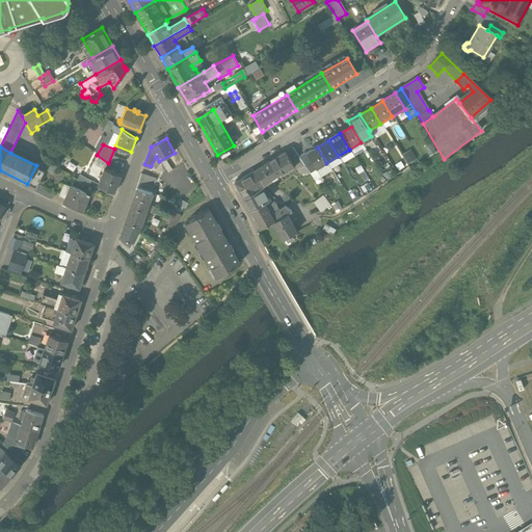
[(326,163),(317,148),(306,154),(313,167),(315,170),(326,163)]
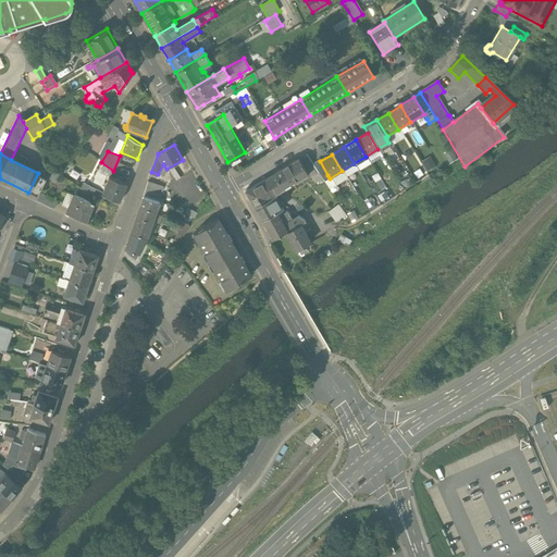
[(273,174),(283,190),(307,175),(297,160),(273,174)]
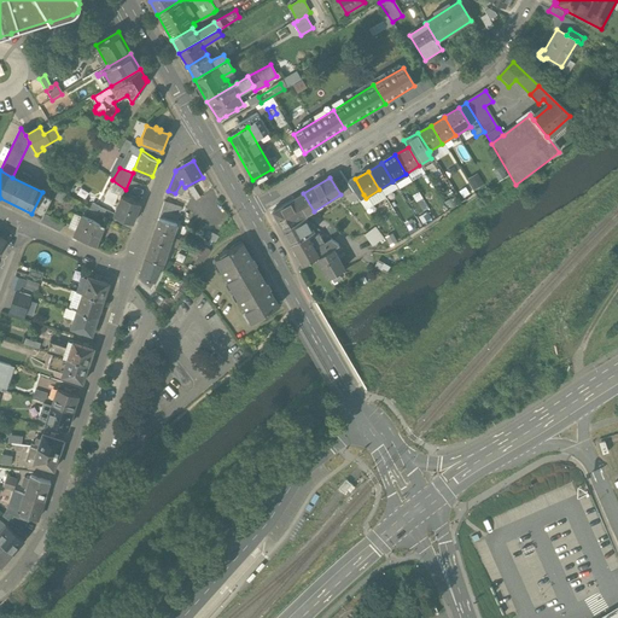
[(363,194),(355,179),(347,184),(356,198),(363,194)]
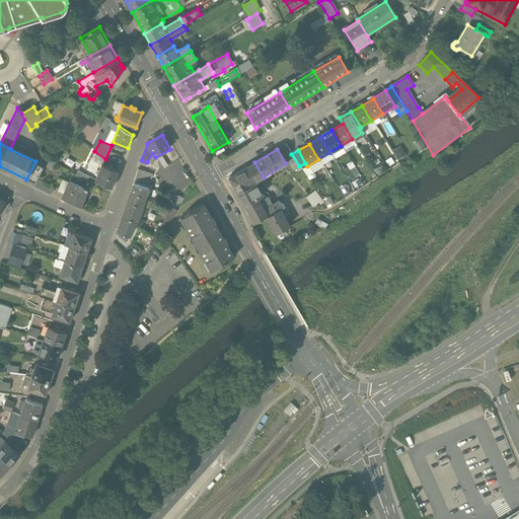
[(318,159),(307,166),(312,173),(323,166),(318,159)]
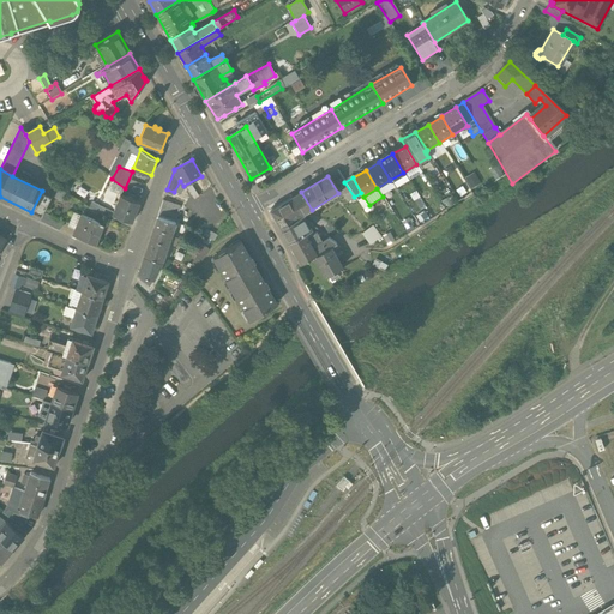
[(302,216),(312,210),(301,192),(292,197),(302,216)]
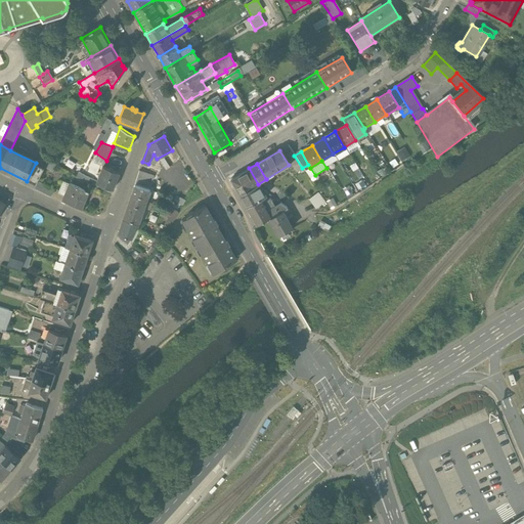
[(96,183),(113,190),(119,174),(103,167),(96,183)]
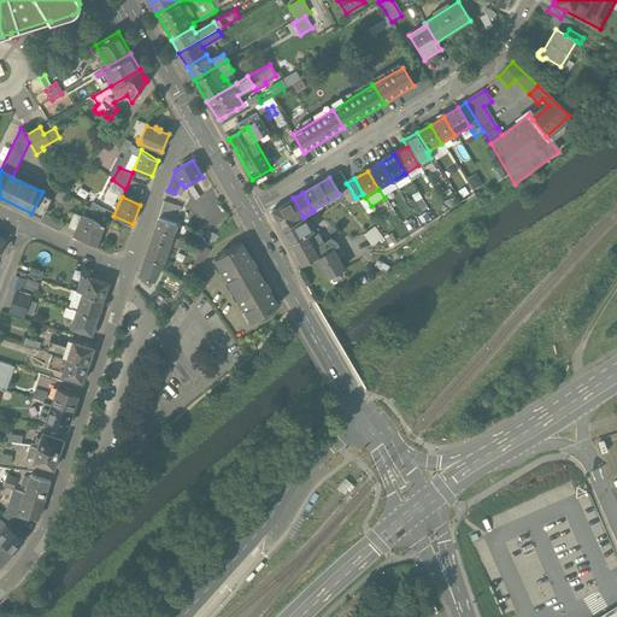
[(293,198),(271,211),(282,230),(297,221),(304,217),(293,198)]
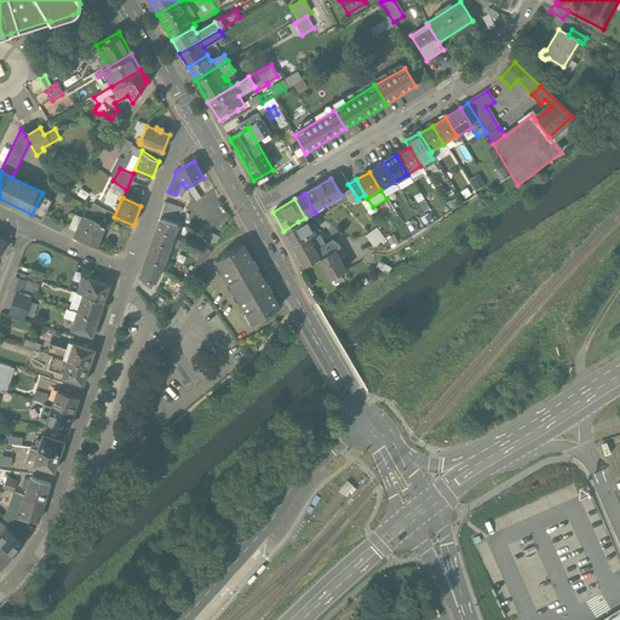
[(107,211),(95,204),(91,211),(103,218),(107,211)]
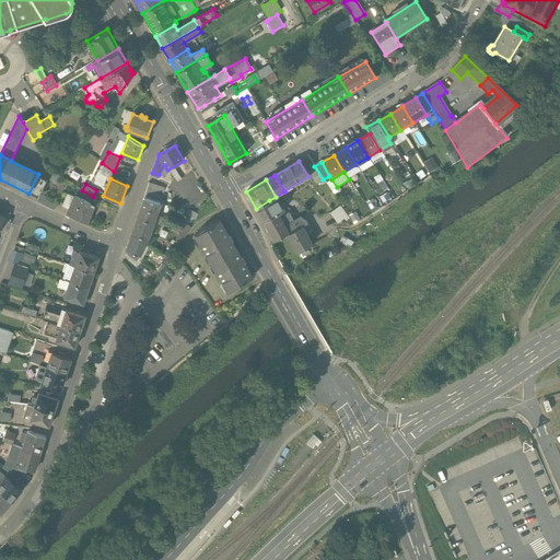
[(164,189),(149,184),(144,197),(160,201),(164,189)]
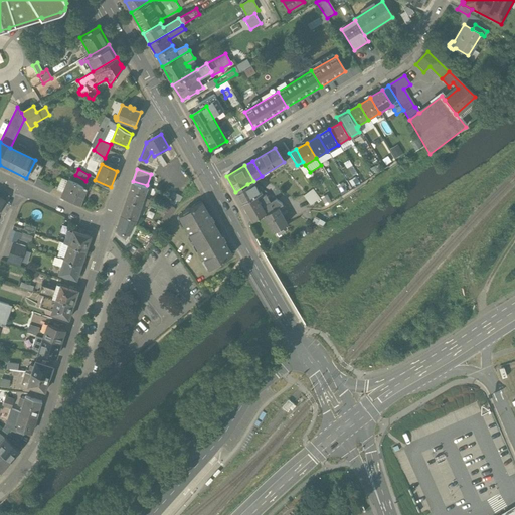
[(86,181),(75,175),(72,182),(83,187),(86,181)]
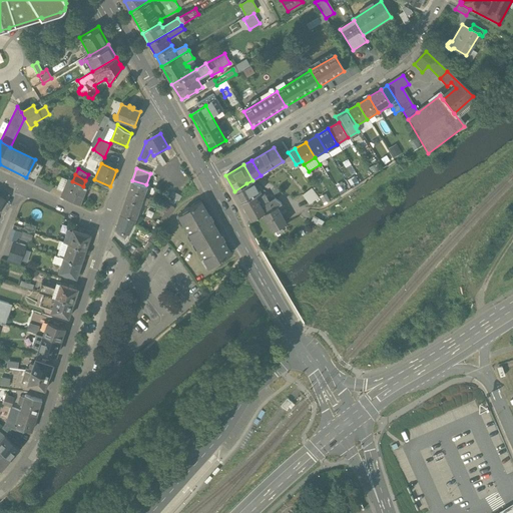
[(52,185),(37,178),(34,185),(49,193),(52,185)]
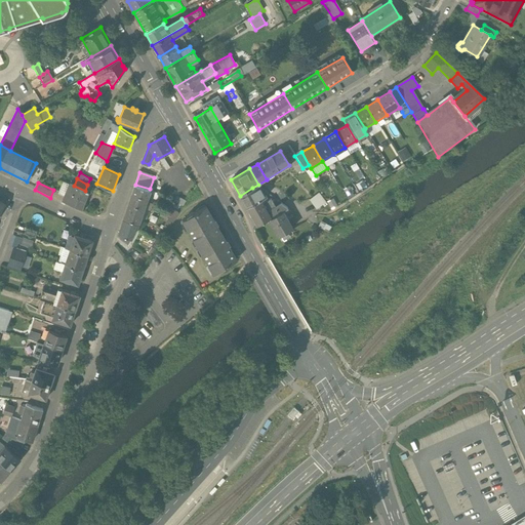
[(74,186),(71,185),(68,193),(67,192),(63,201),(81,209),(88,192),(85,191),(74,186)]
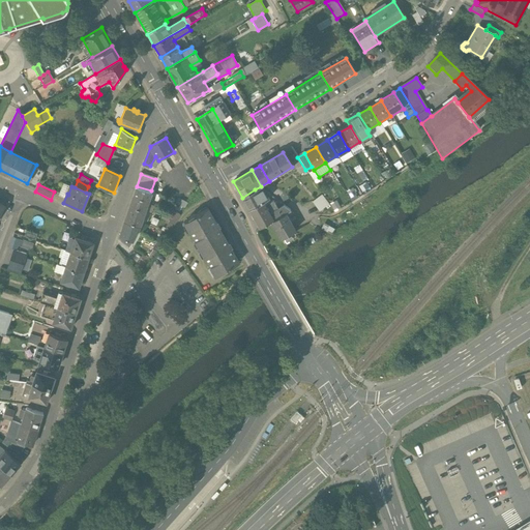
[(136,188),(134,197),(149,202),(151,194),(136,188)]
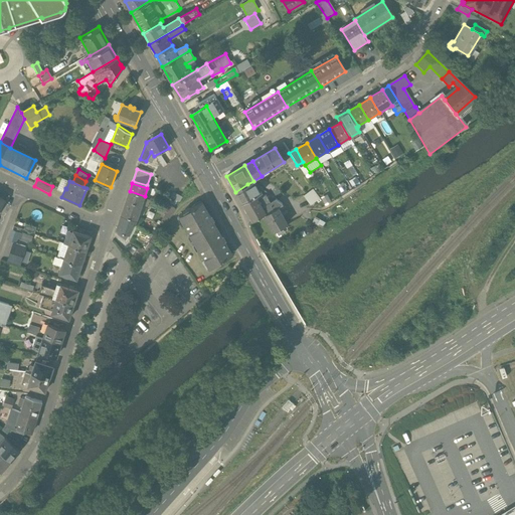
[(247,184),(235,192),(241,204),(260,194),(264,191),(256,187),(255,188),(254,186),(250,188),(247,184)]
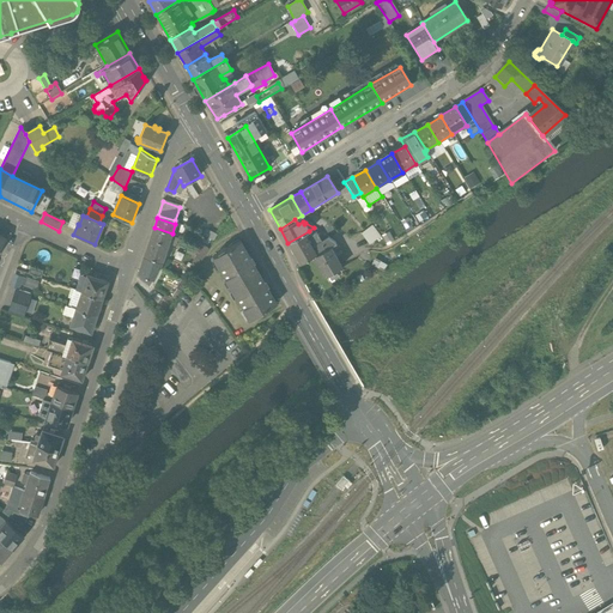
[(368,244),(380,236),(371,224),(359,231),(368,244)]
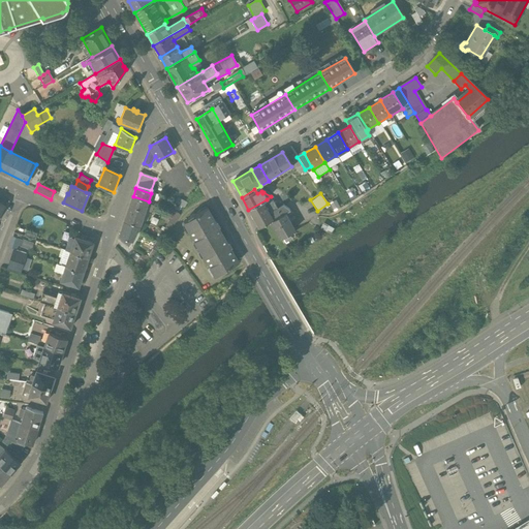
[(146,211),(149,201),(133,196),(129,206),(146,211)]
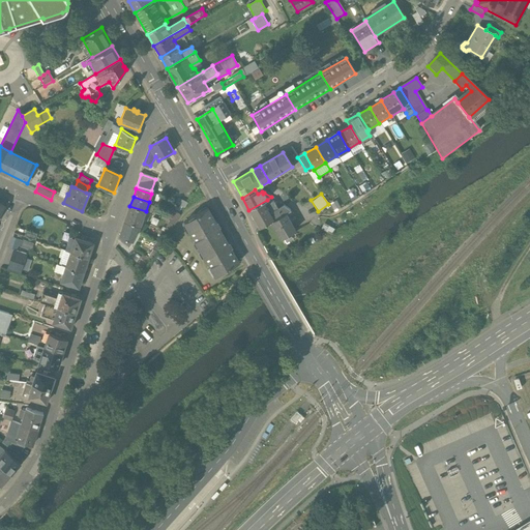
[(267,200),(248,210),(259,228),(271,222),(282,216),(277,209),(271,213),(270,210),(268,211),(265,206),(269,204),(267,200)]
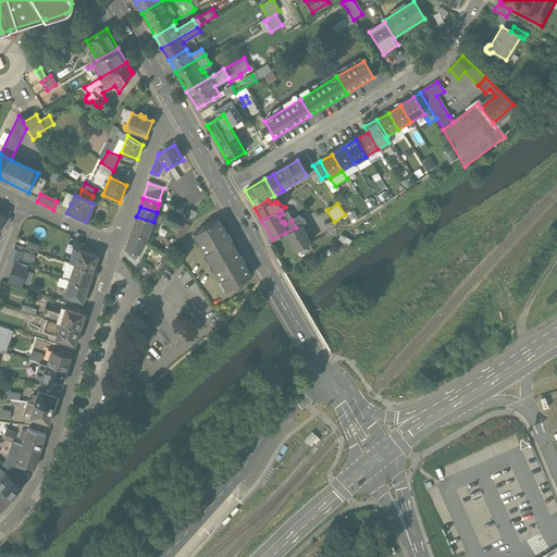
[(153,222),(136,217),(134,224),(150,230),(153,222)]
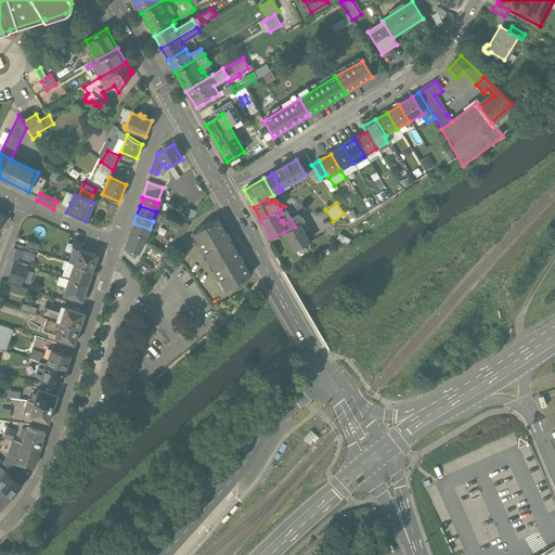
[(227,234),(218,219),(206,227),(204,226),(198,229),(197,231),(195,233),(210,260),(234,247),(230,240),(231,239),(228,233),(227,234)]
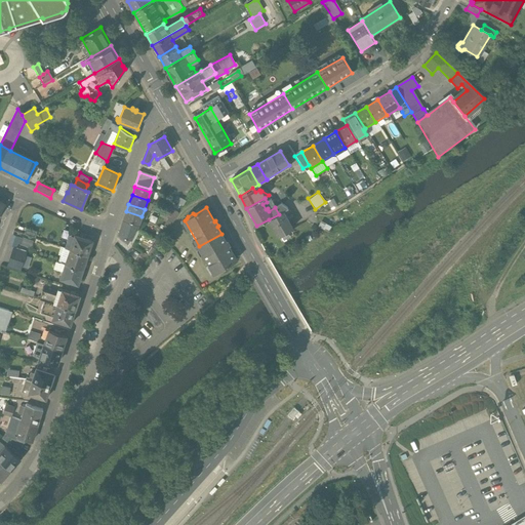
[(139,224),(142,216),(126,211),(124,218),(139,224)]
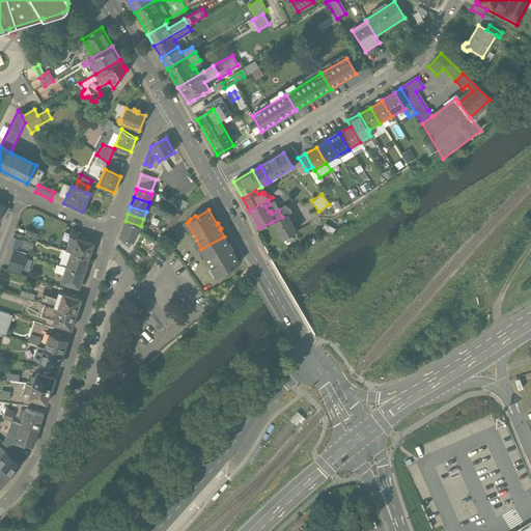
[(176,214),(158,244),(163,246),(167,239),(180,216),(176,214)]
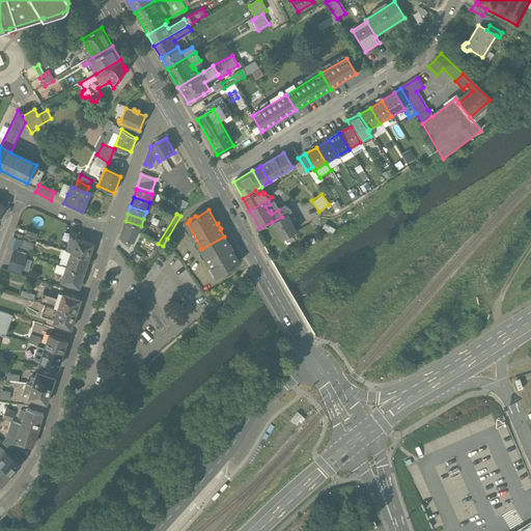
[(282,217),(272,222),(281,240),(296,231),(286,214),(282,217)]
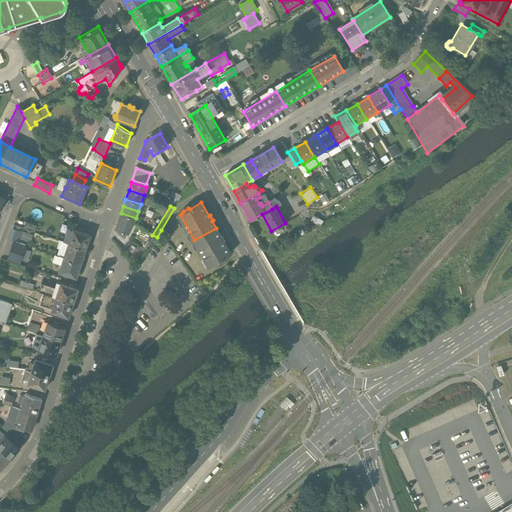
[(136,218),(121,213),(118,221),(132,226),(136,218)]
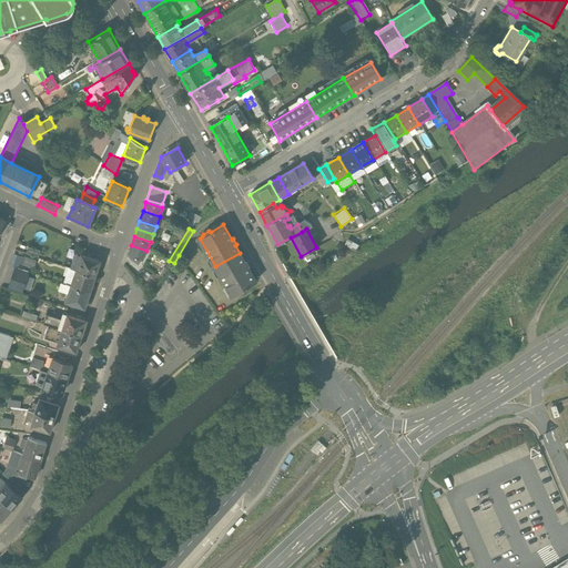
[(146,251),(131,245),(128,254),(138,265),(141,260),(142,259),(146,251)]
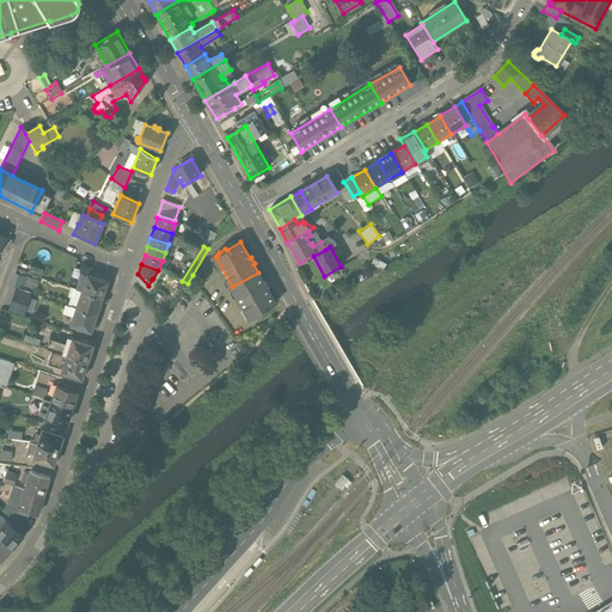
[(43,273),(30,268),(28,274),(41,279),(43,273)]
